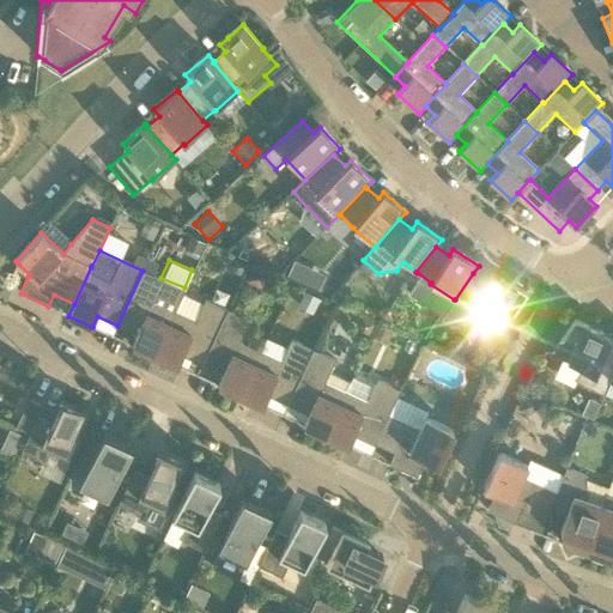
[(293,261),(286,279),(301,285),(309,267),(293,261)]
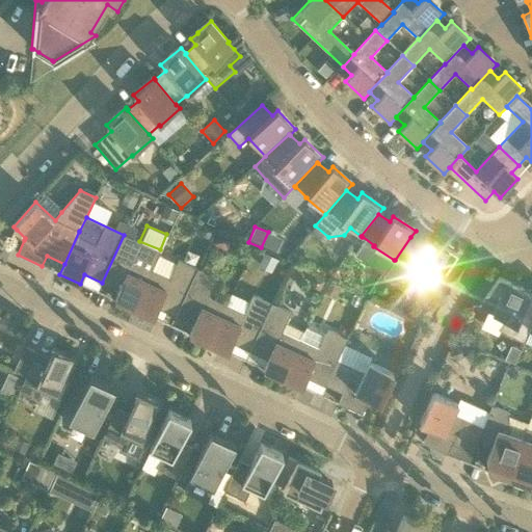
[(152,271),(159,257),(161,253),(124,235),(102,283),(118,291),(114,299),(135,309),(152,271)]
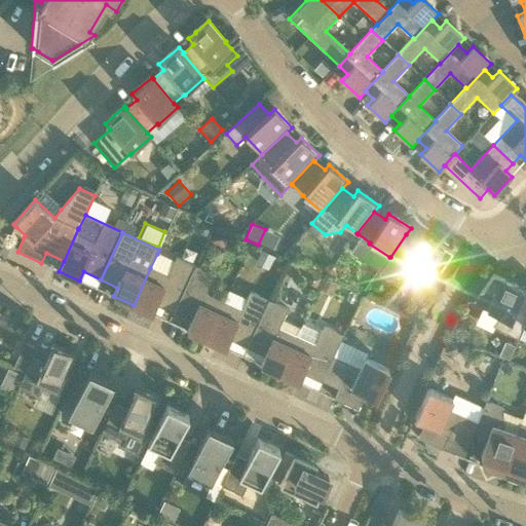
[(402,289),(412,271),(426,279),(434,267),(441,271),(453,254),(429,239),(428,239),(421,235),(418,241),(406,234),(390,257),(389,257),(379,275),(402,289)]
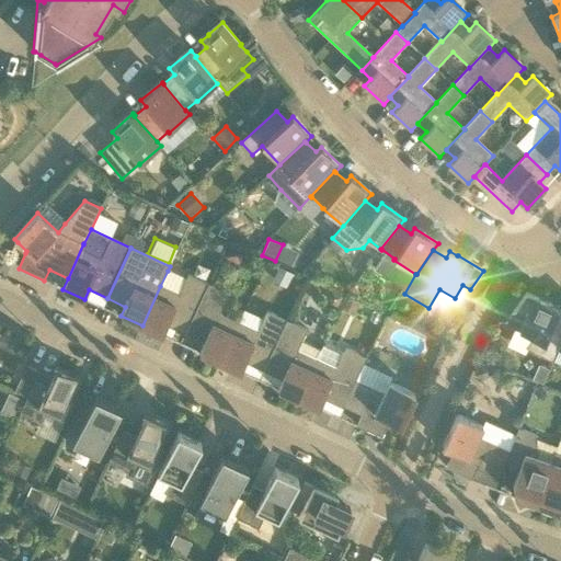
[(160,286),(142,325),(163,335),(167,327),(175,330),(185,335),(209,285),(189,275),(187,279),(180,295),(160,286)]
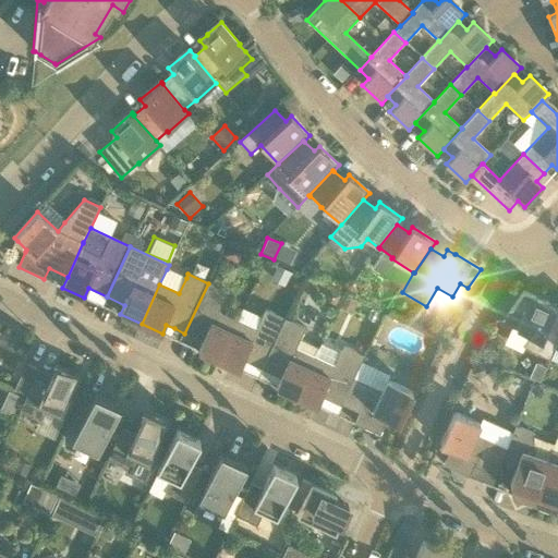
[(219,361),(238,322),(219,312),(228,292),(208,283),(184,334),(203,341),(198,351),(219,361)]
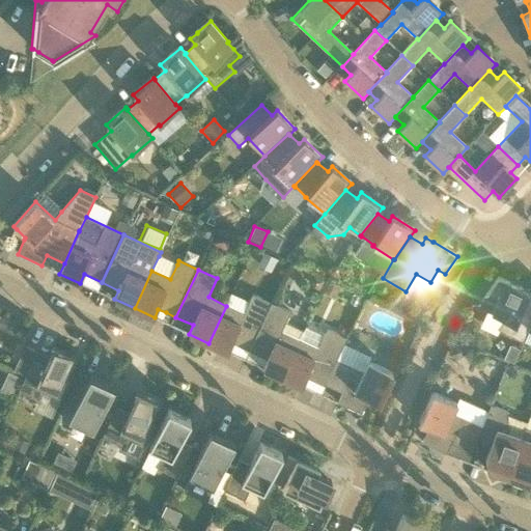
[(498,278),(486,296),(498,301),(492,314),(504,320),(499,332),(524,343),(530,330),(529,330),(530,324),(530,300),(528,299),(530,292),(522,289),(523,288),(498,278)]
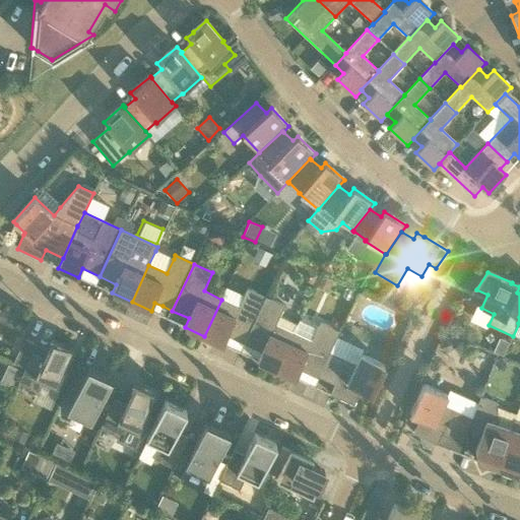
[(225,286),(220,297),(238,305),(242,294),(225,286)]
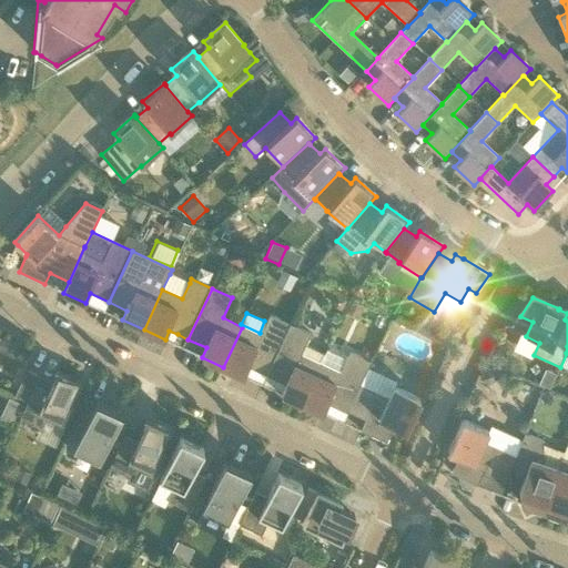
[(267,376),(291,325),(271,315),(261,336),(242,327),(223,367),(244,377),(249,367),(267,376)]
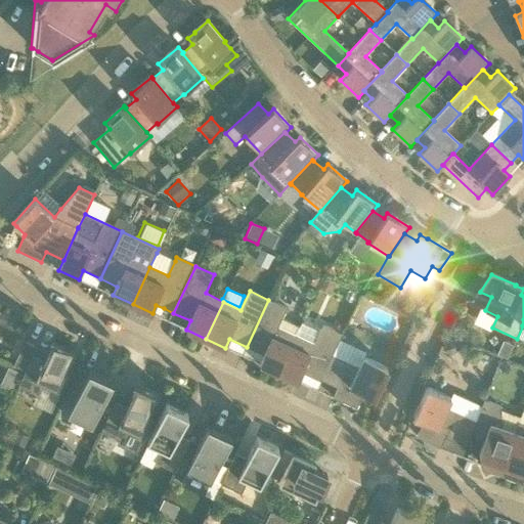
[(300,328),(281,319),(287,309),(268,300),(247,347),(263,355),(260,363),(278,373),(297,335),(300,328)]
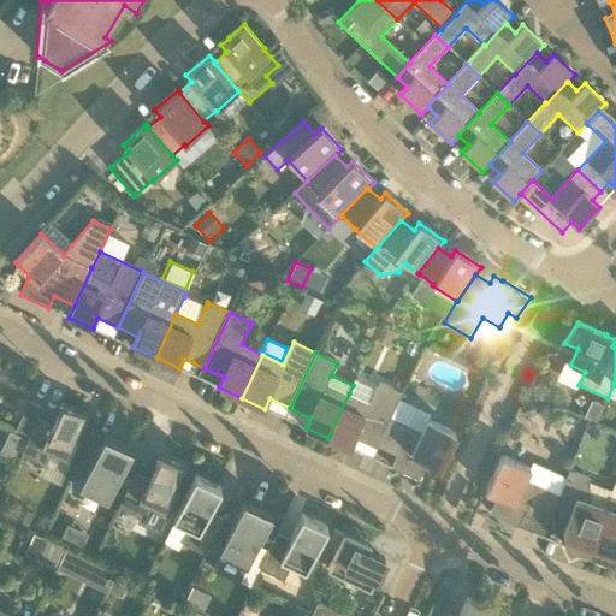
[(349,394),(327,438),(351,449),(351,448),(356,439),(377,449),(378,446),(377,446),(390,418),(398,400),(400,397),(402,392),(394,389),(379,383),(375,390),(369,403),(349,394)]
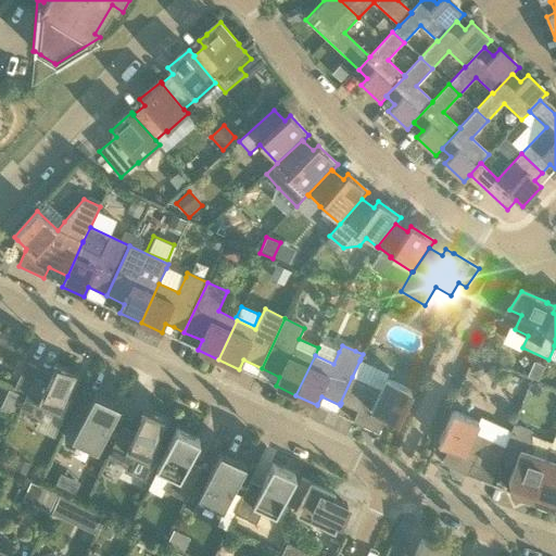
[(528,376),(539,380),(545,366),(534,362),(528,376)]
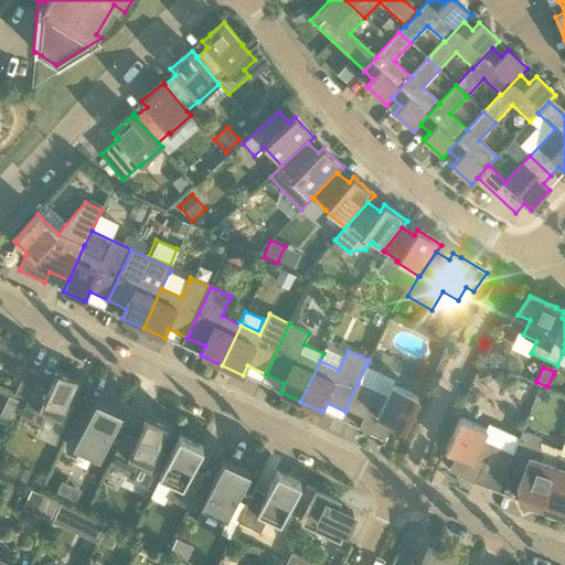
[(28,401),(33,390),(40,374),(28,369),(16,394),(28,401)]
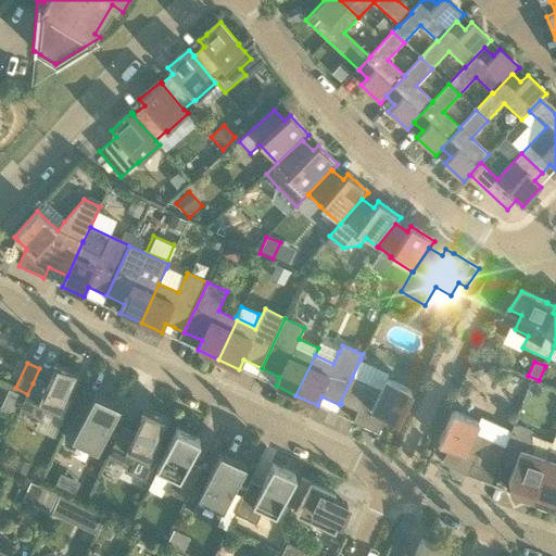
[(33,383),(27,394),(20,411),(40,420),(48,409),(60,415),(59,415),(61,416),(79,375),(57,364),(45,390),(33,383)]
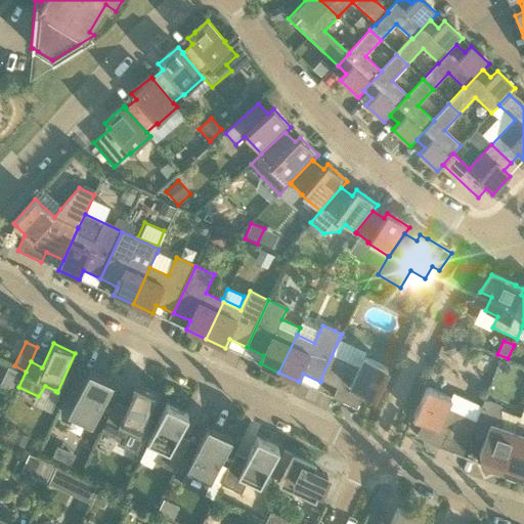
[(332,355),(320,380),(321,380),(338,388),(333,398),(357,409),(362,398),(364,394),(373,398),(374,398),(388,369),(388,368),(364,357),(359,367),(341,359),(332,355)]
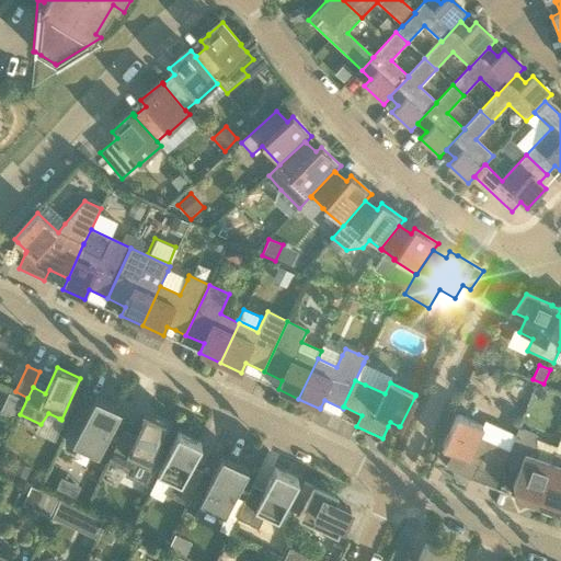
[(9,393),(6,402),(18,408),(22,400),(9,393)]
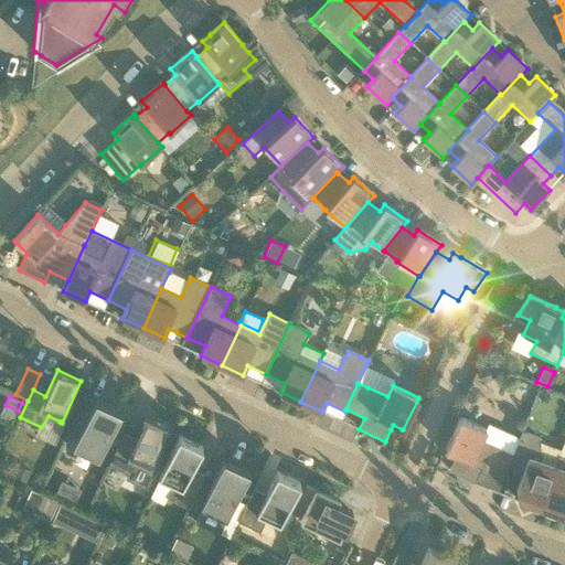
[(123,412),(112,407),(96,401),(73,449),(99,461),(123,412)]
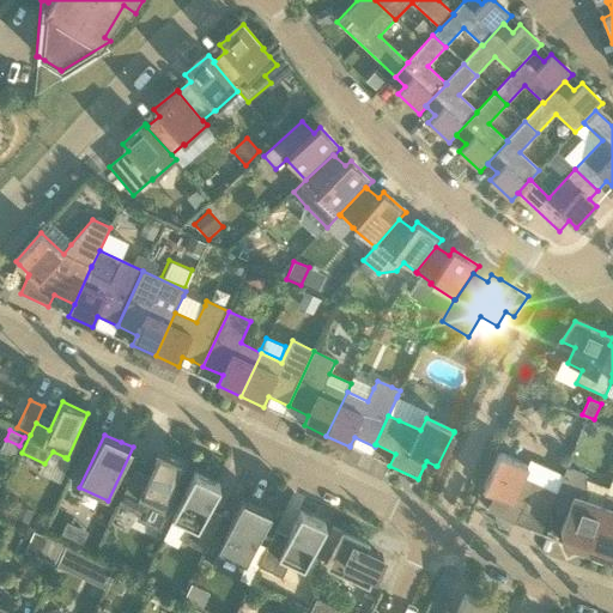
[(522,478),(528,466),(501,453),(484,489),(496,493),(487,511),(515,525),(521,513),(545,523),(551,510),(550,510),(557,493),(522,478)]
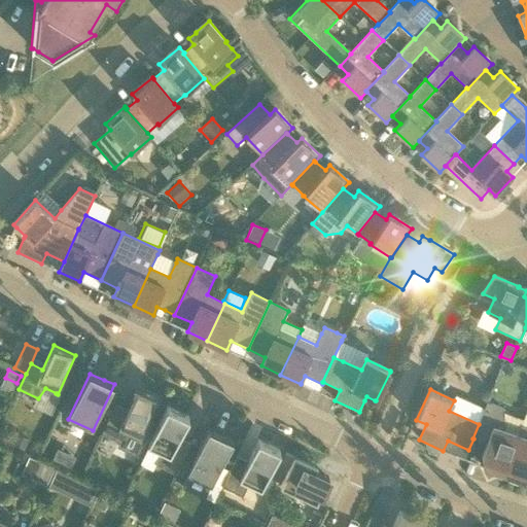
[(137,390),(126,415),(113,410),(102,434),(120,444),(128,433),(139,438),(139,440),(140,440),(159,400),(137,390)]
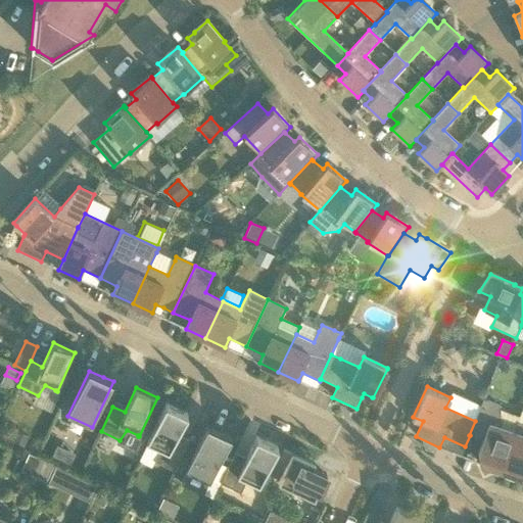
[(483,399),(475,421),(469,435),(470,435),(483,440),(478,456),(482,457),(479,464),(501,471),(515,432),(501,427),(501,407),(483,399)]
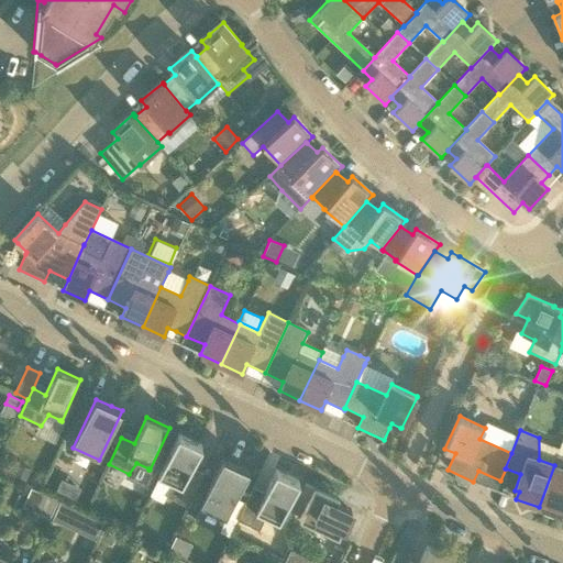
[(202,446),(178,434),(158,478),(173,485),(166,497),(188,507),(202,478),(190,473),(202,446)]
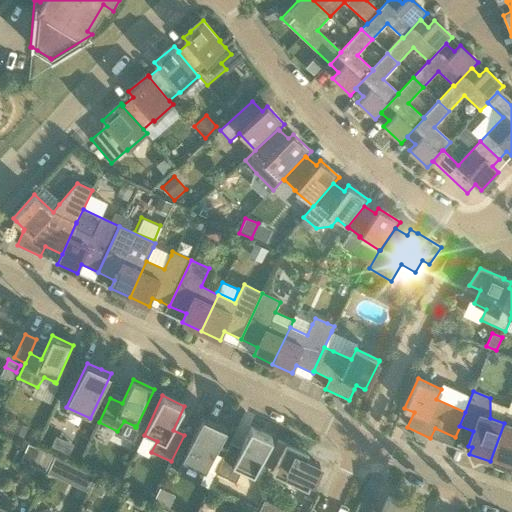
[(511,415),(507,414),(504,423),(490,461),(511,468),(511,465),(511,415)]
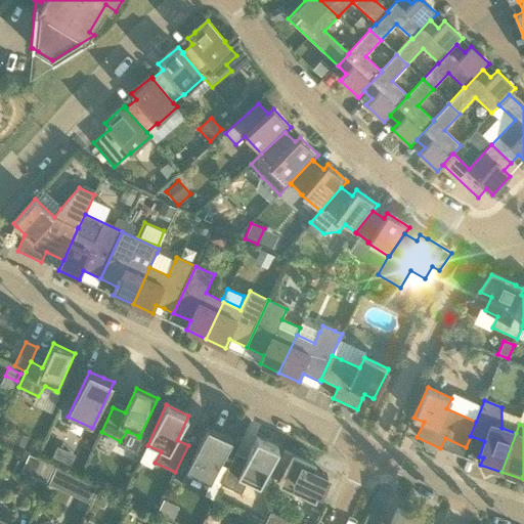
[(232,438),(222,433),(208,427),(186,472),(211,483),(232,438)]
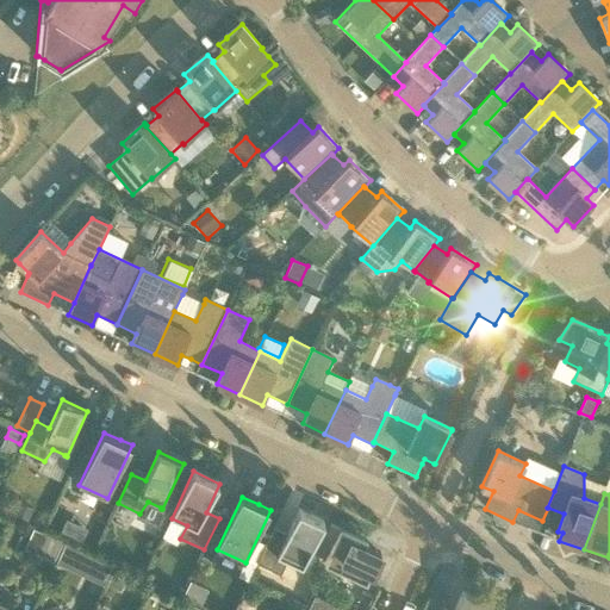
[(286,539),(273,533),(257,564),(281,576),(288,561),(303,568),(325,522),(299,510),(286,539)]
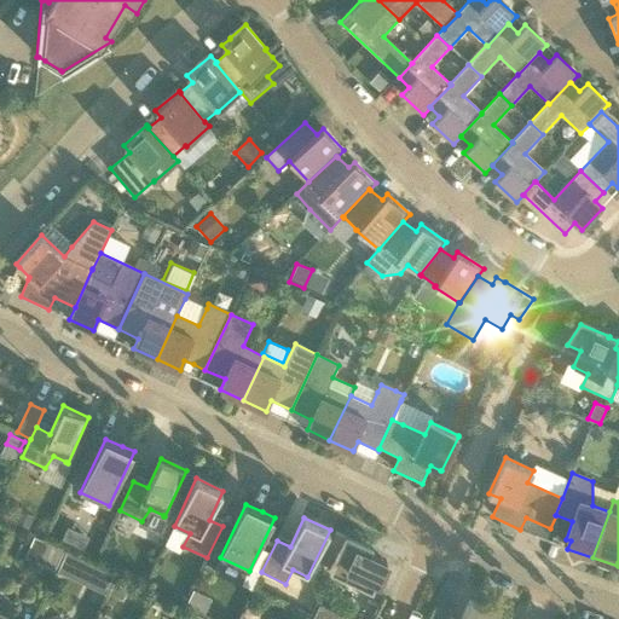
[(374,550),(370,549),(334,532),(329,543),(341,548),(329,572),(372,593),(377,582),(379,583),(387,563),(370,556),(372,551),(374,551),(374,550)]
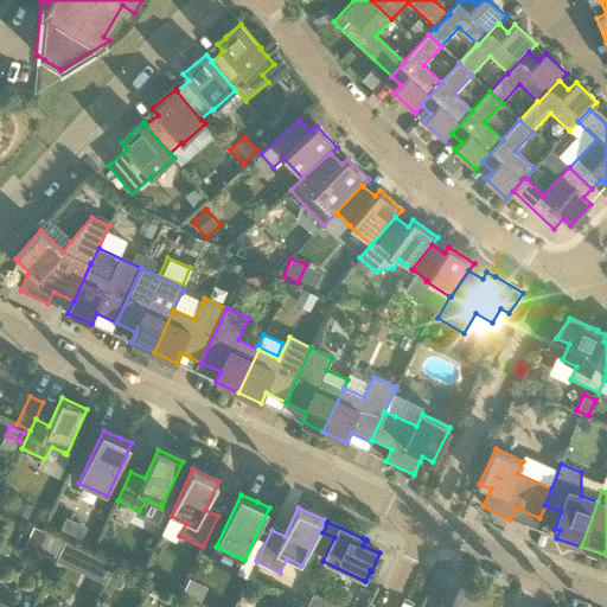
[(98,556),(90,575),(103,582),(113,563),(98,556)]
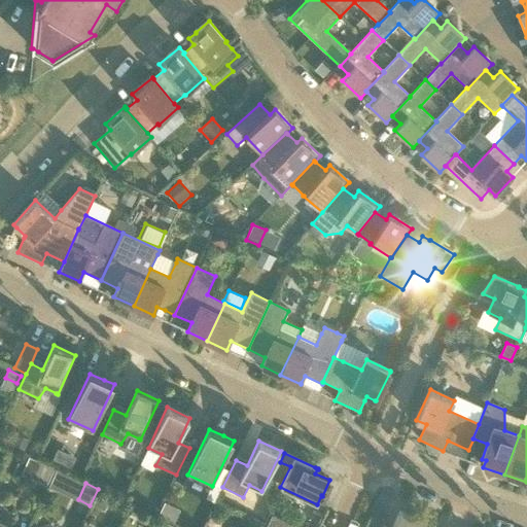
[(160,515),(175,522),(180,510),(166,502),(160,515)]
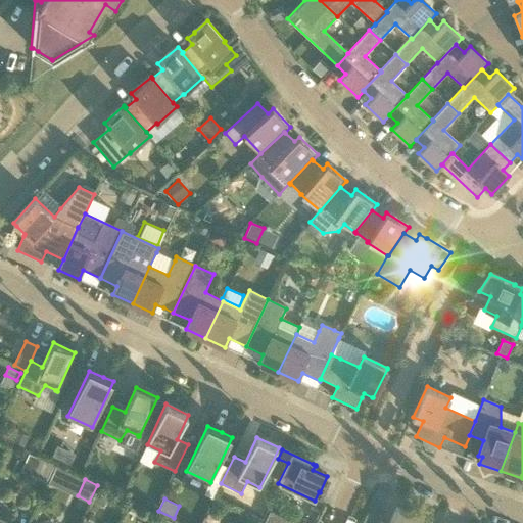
[(430,522),(396,508),(389,522),(384,522),(381,522),(380,522),(430,522)]
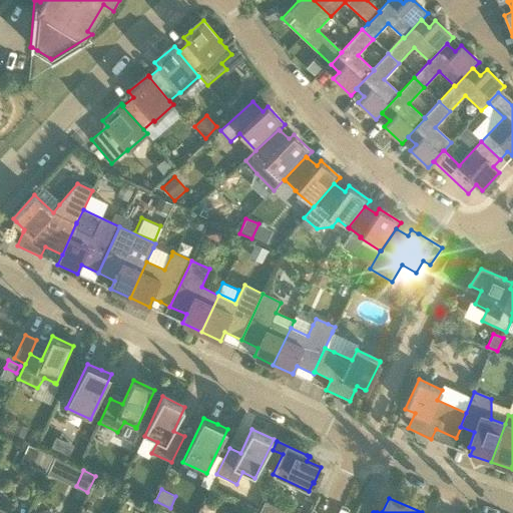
[(260,512),(288,512),(289,512),(265,502),(260,512)]
